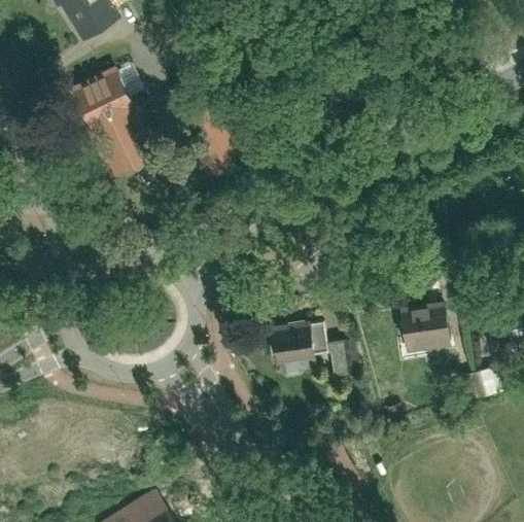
[(45,0),(75,47),(117,22),(104,0),(45,0)]
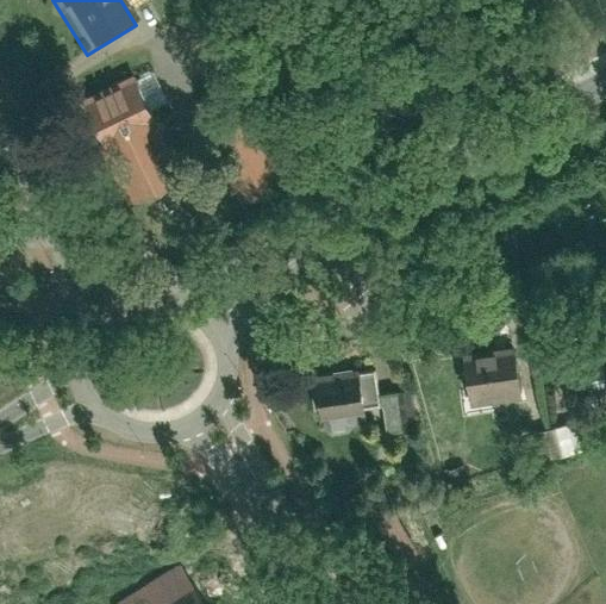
[(155,119),(133,78),(83,104),(104,145),(98,148),(127,207),(173,185),(143,125),(155,119)]
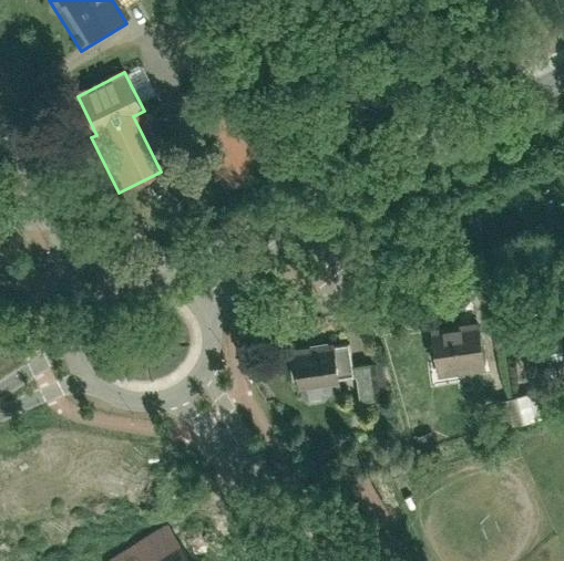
[(183,126),(216,198),(260,178),(227,105),(183,126)]
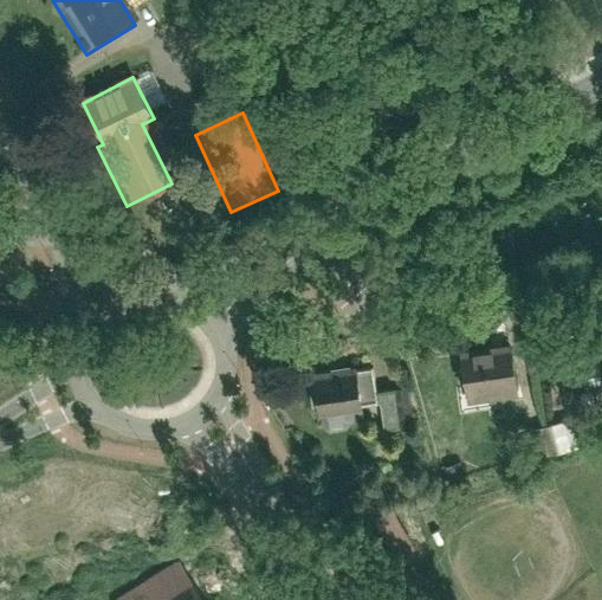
[(509,346),(458,354),(465,406),(517,399),(509,346)]
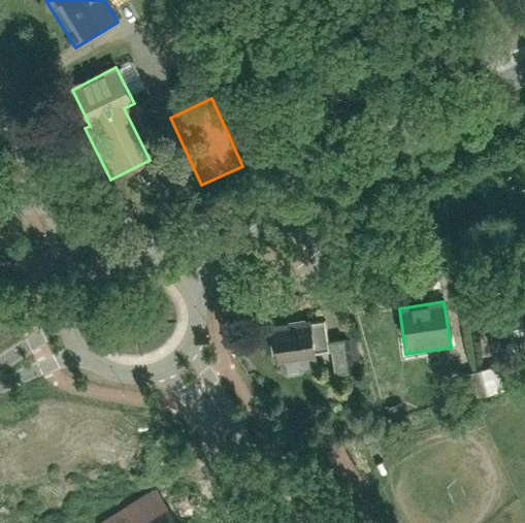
[(308,326),(266,329),(270,372),(312,369),(308,326)]
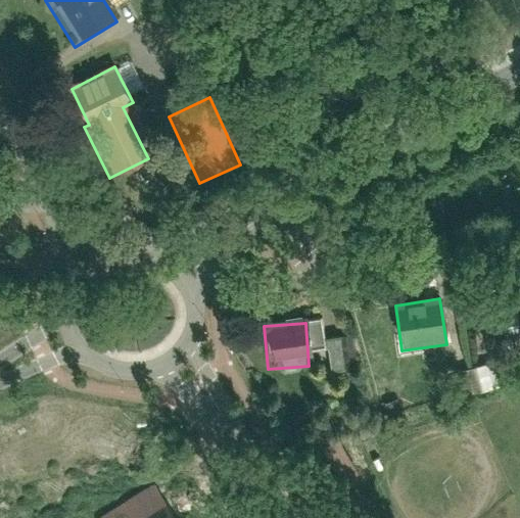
[(356,337),(328,339),(330,374),(359,372),(356,337)]
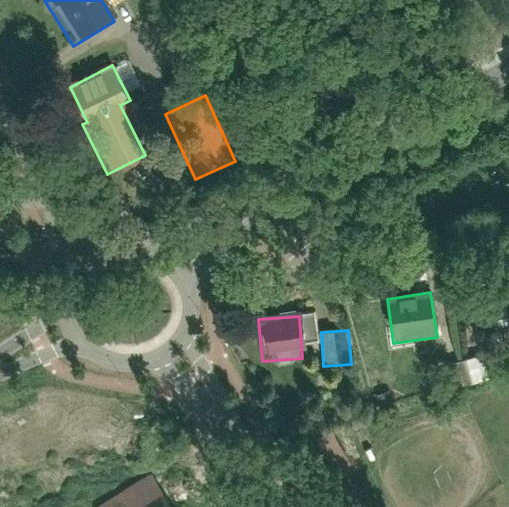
[(483,356),(465,361),(472,384),(489,379),(483,356)]
